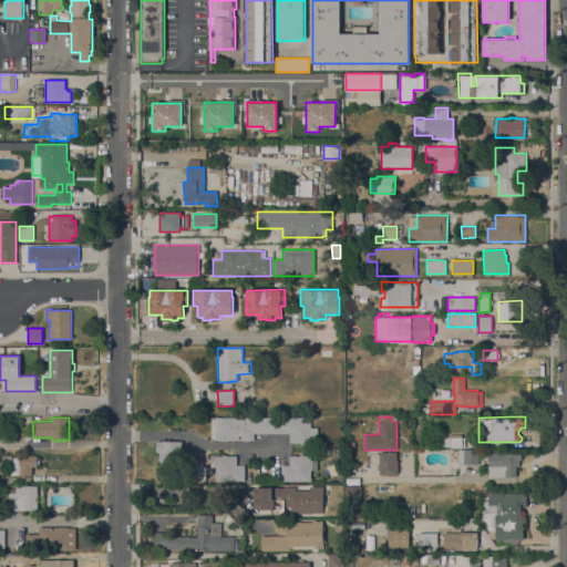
[(311,418),(311,429),(318,429),(318,439),(311,439),(311,444),(309,444),(309,443),(303,443),(303,444),(300,444),(300,443),(292,443),(289,443),(289,433),(254,433),(254,440),(216,441),(216,418),(311,418)]
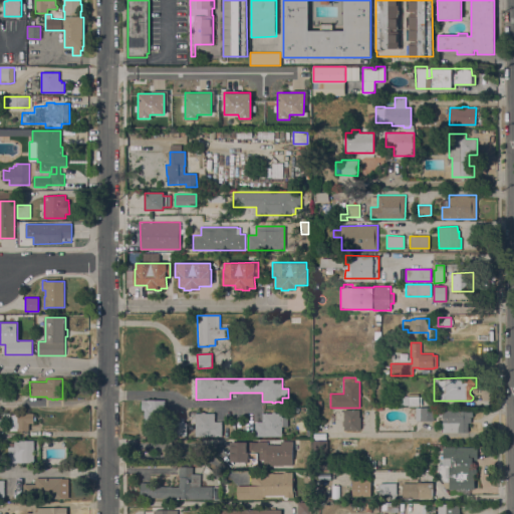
[(401,406),(401,396),(409,397),(409,394),(419,394),(419,397),(420,397),(420,406),(401,406)]
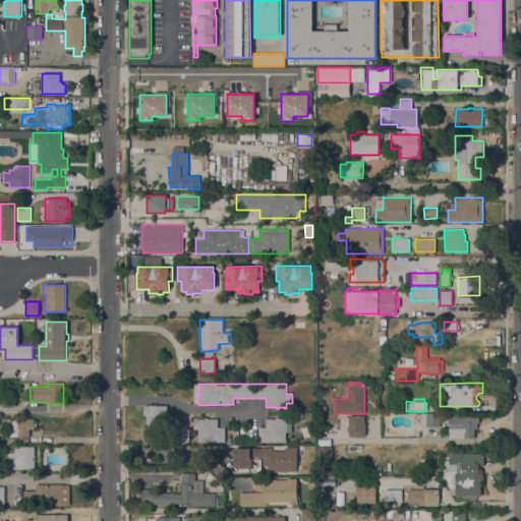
[(168,405),(168,439),(147,439),(147,415),(143,415),(143,405),(168,405)]
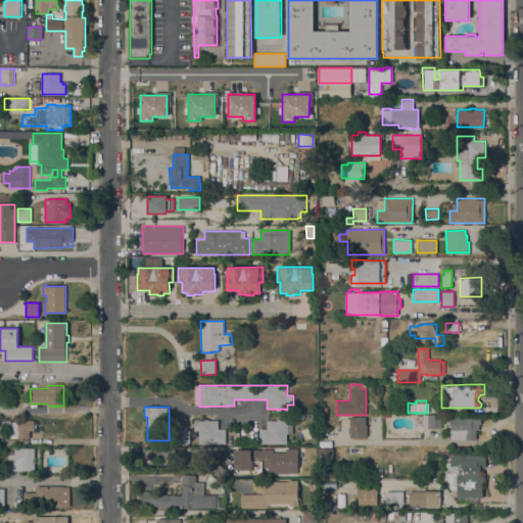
[(423,416),(441,416),(441,428),(423,428),(423,416)]
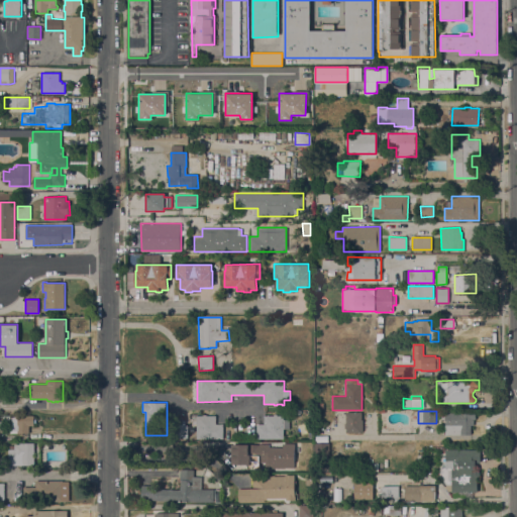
[(445,435),(445,419),(442,419),(441,412),(476,411),(476,425),(471,425),(471,434),(445,435)]
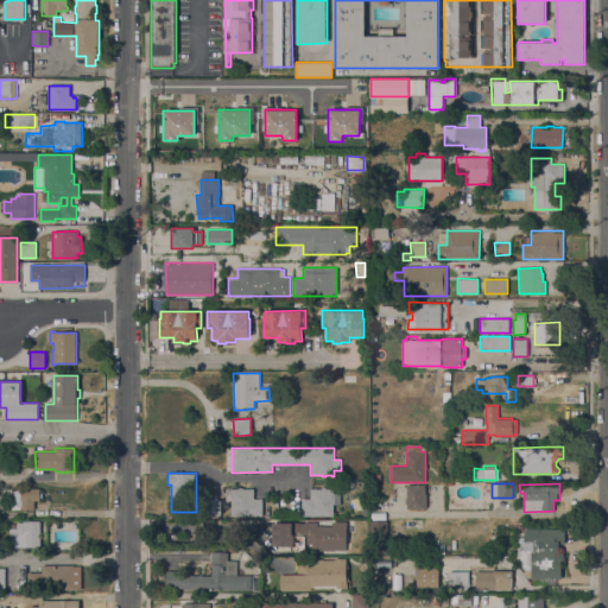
[(425,485),(425,494),(426,494),(426,507),(425,507),(425,508),(407,508),(407,504),(405,504),(405,498),(407,498),(407,485),(425,485)]
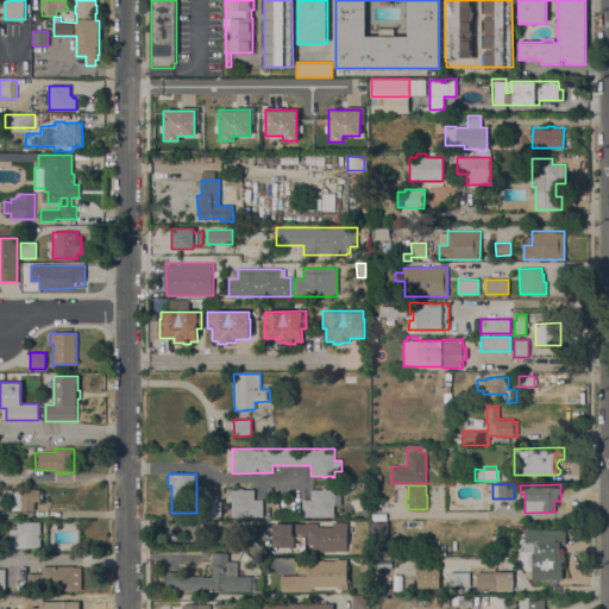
[(302,516),(302,500),(311,500),(311,489),(322,489),(322,488),(326,488),(326,489),(334,489),(334,494),(340,494),(340,506),(334,506),(334,516),(302,516)]
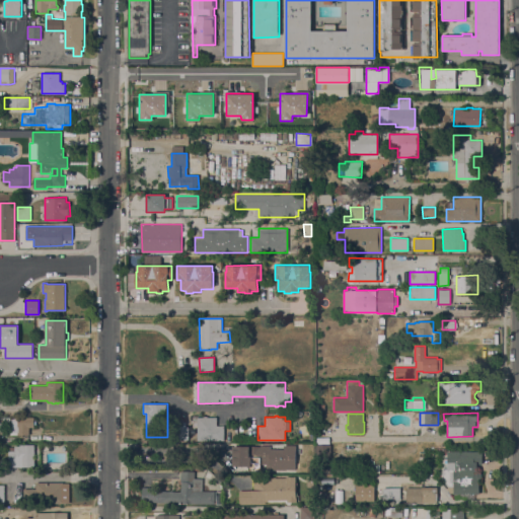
[(34,417),(34,420),(36,420),(36,424),(34,424),(34,428),(29,428),(29,435),(17,435),(17,432),(10,432),(10,424),(3,424),(3,417),(34,417)]
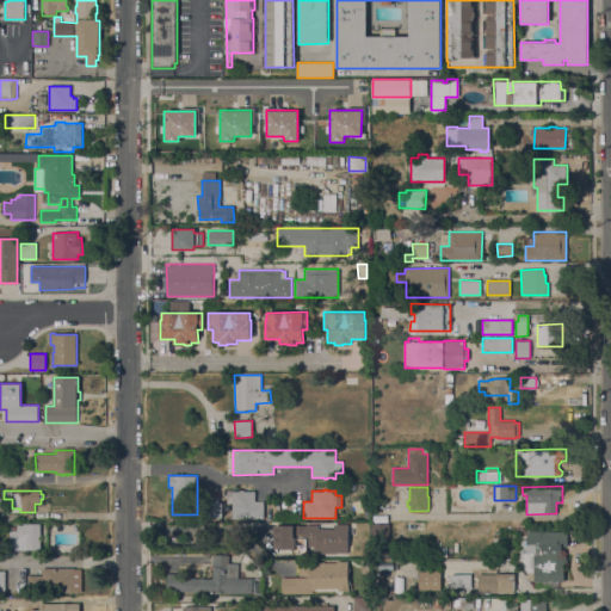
[(233,492),(240,492),(240,491),(244,491),(244,492),(255,491),(255,501),(264,501),(264,518),(233,518),(233,492)]
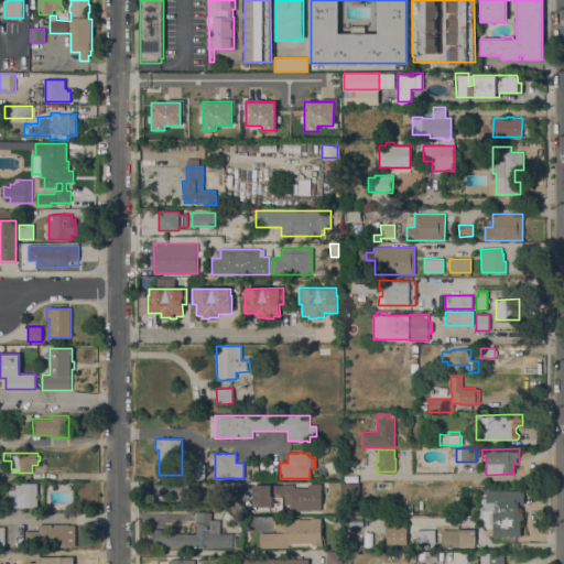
[(205,478),(195,478),(195,464),(205,464),(205,478)]
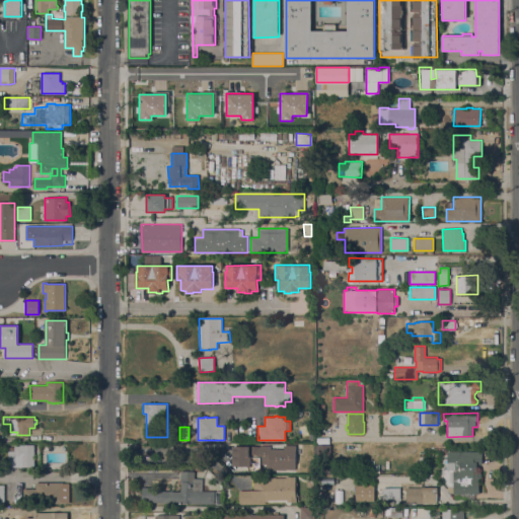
[(8,467),(8,451),(15,451),(14,446),(19,446),(19,445),(34,445),(34,466),(8,467)]
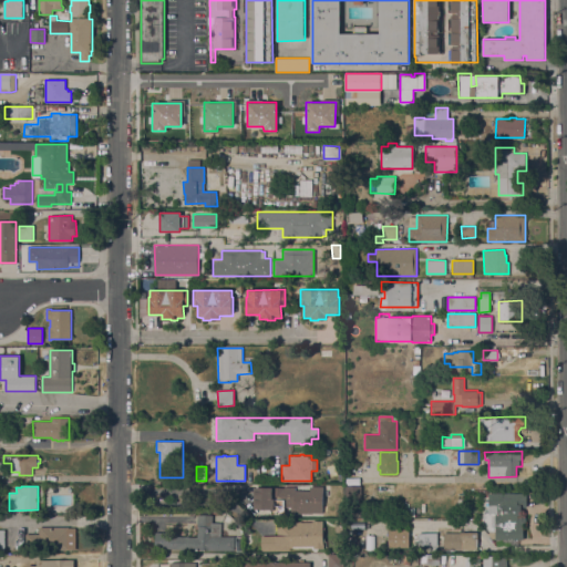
[(312,513),(312,514),(291,513),(291,507),(288,507),(288,505),(285,505),(285,514),(272,514),(272,509),(255,509),(255,487),(284,487),(295,487),(295,491),(310,491),(310,486),(323,486),(322,513),(312,513)]
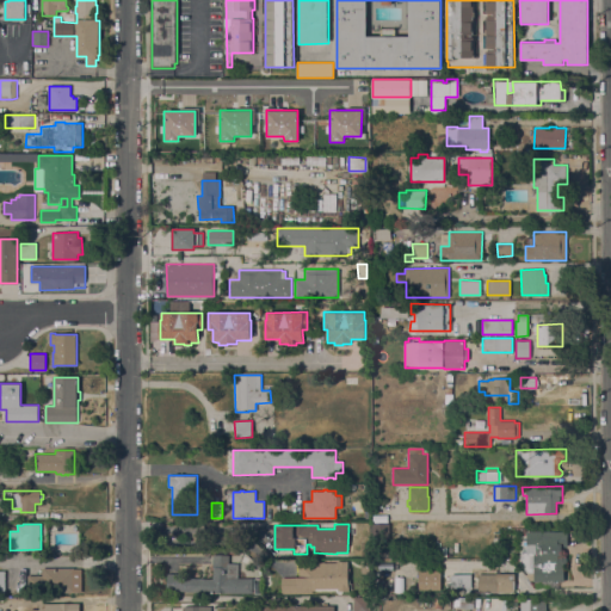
[(371,532),(371,524),(376,524),(389,524),(389,538),(371,538),(371,532)]
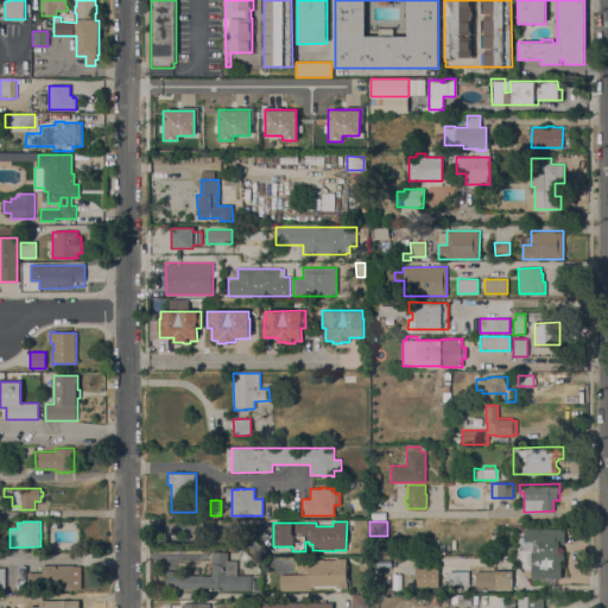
[(562,550),(562,552),(563,555),(563,559),(561,562),(561,578),(548,578),(548,586),(531,586),(531,570),(524,570),(518,562),(518,549),(524,549),(524,529),(565,529),(565,543),(559,543),(559,550),(562,550)]
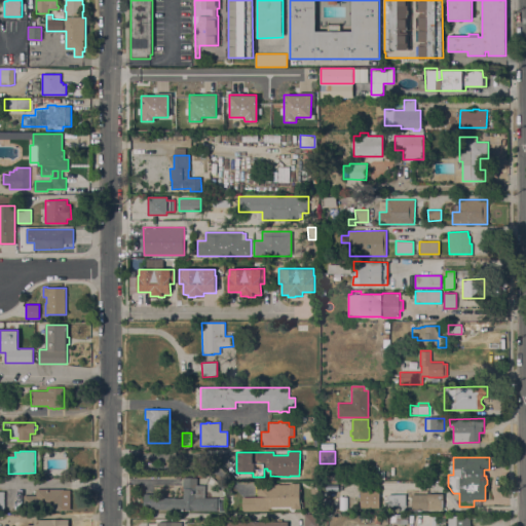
[(195,511),(195,510),(183,510),(183,511),(144,509),(144,493),(149,494),(149,493),(155,493),(155,496),(183,498),(184,489),(183,489),(184,478),(197,478),(197,485),(204,485),(205,497),(217,497),(217,511),(195,511)]
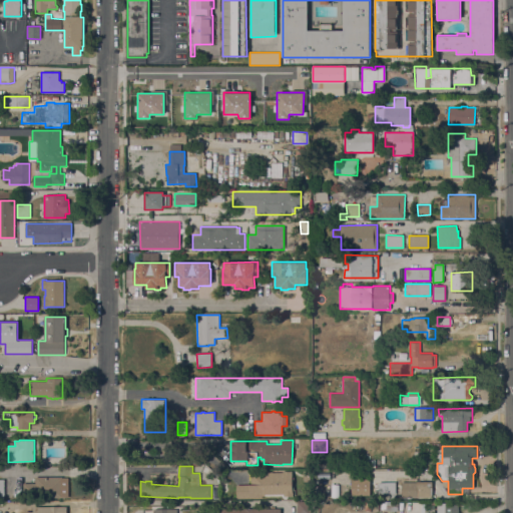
[(283,496),(263,496),(263,498),(236,499),(236,485),(250,485),(250,472),(283,472),(283,471),(293,471),(293,487),(294,487),(294,490),(293,490),(293,492),(294,492),(294,496),(289,496),(287,499),(285,499),(283,496)]
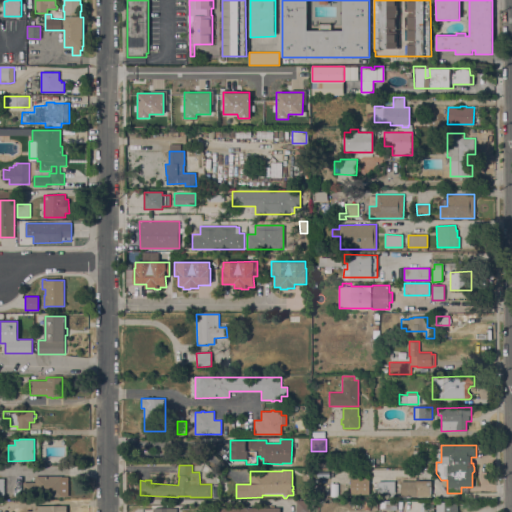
[(62,476),(68,476),(68,496),(23,497),(23,482),(35,482),(35,476),(62,476)]
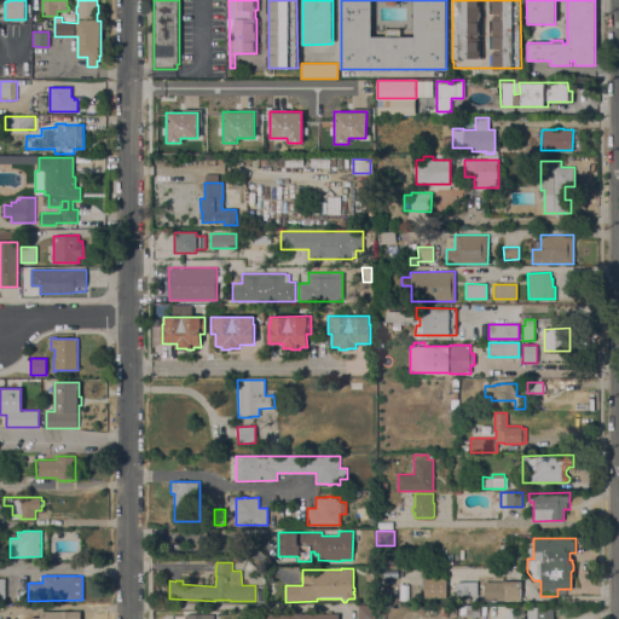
[(446,578),(446,597),(424,597),(424,578),(446,578)]
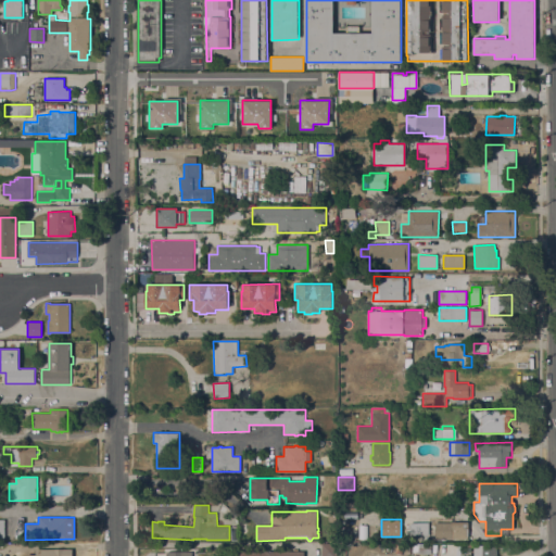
[(429,522),(429,535),(411,535),(411,522),(429,522)]
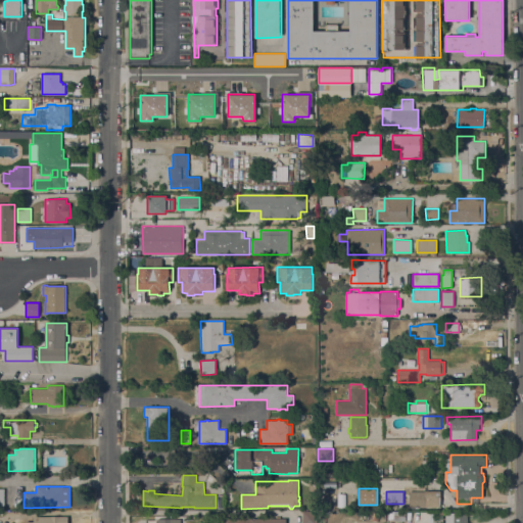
[(440,491),(440,507),(410,507),(410,491),(440,491)]
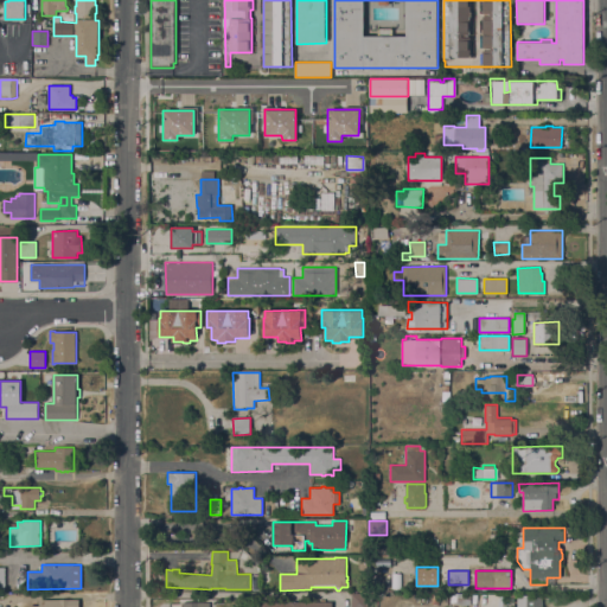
[(368,593),(368,606),(351,606),(351,593),(368,593)]
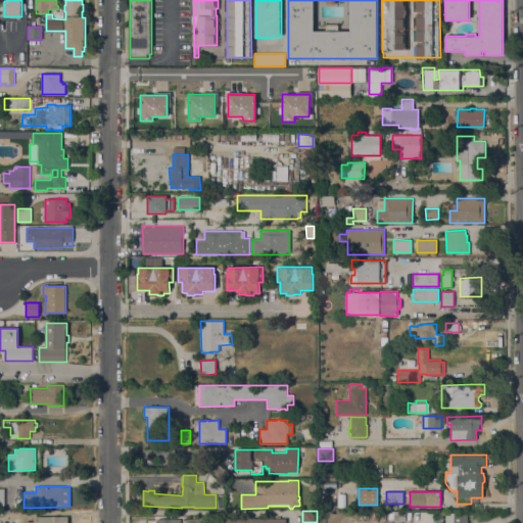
[(372,511),(379,512),(378,521),(371,520),(372,511)]
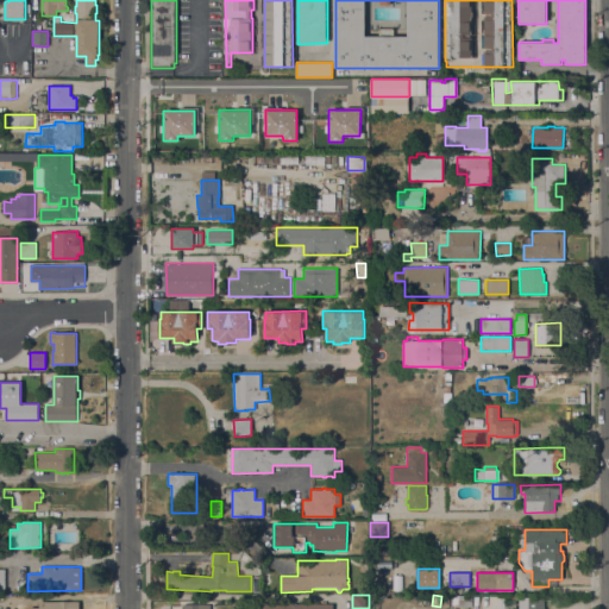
[(452,604),(453,595),(473,596),(472,607),(452,604)]
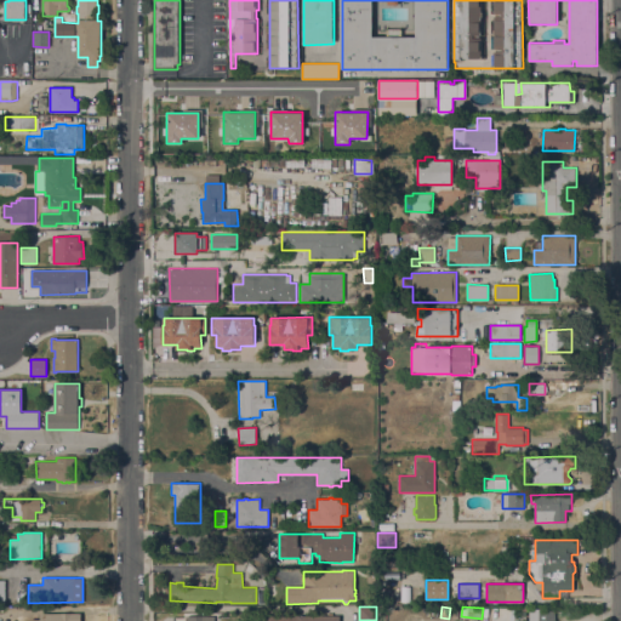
[(529,620),(529,611),(522,611),(522,607),(529,607),(529,609),(556,609),(556,620),(529,620)]
